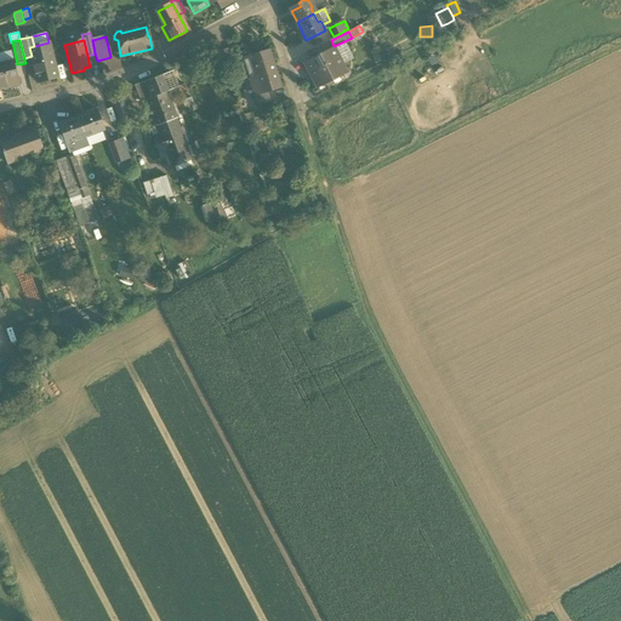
[(353,60),(345,41),(334,46),(343,63),(353,60)]
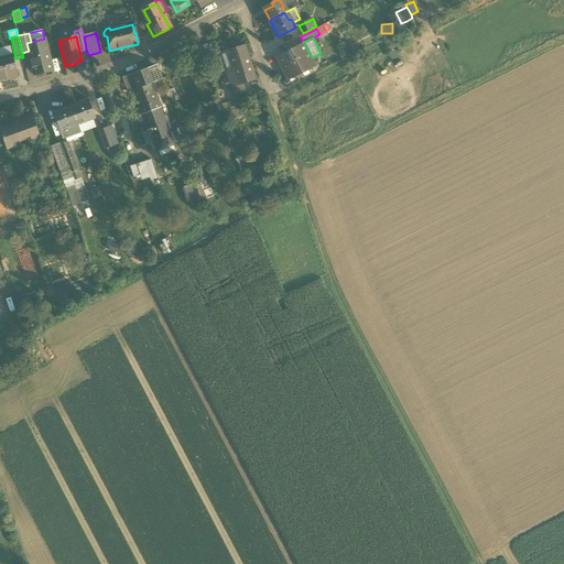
[(29,51),(34,75),(52,71),(44,39),(31,42),(26,43),(29,51)]
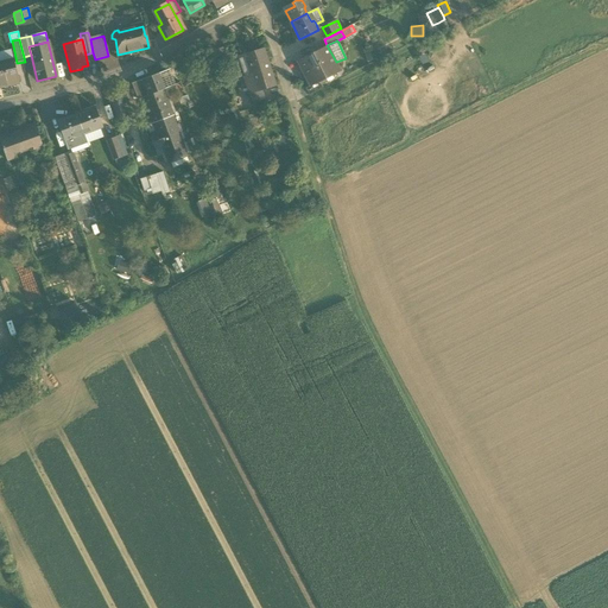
[(306,77),(311,86),(320,81),(340,70),(336,62),(327,45),(298,61),(303,71),(304,70),(308,77),(306,77)]
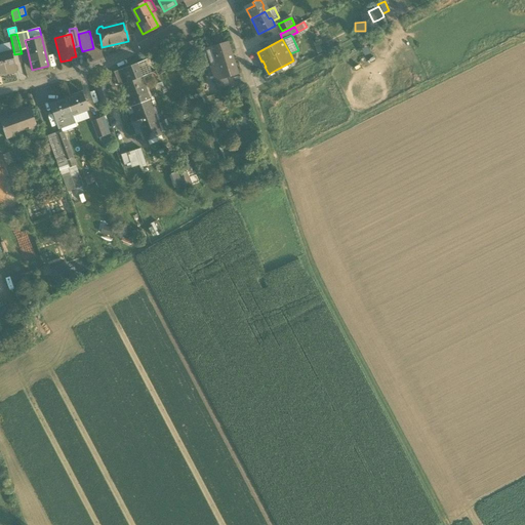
[(186,43),(190,54),(196,52),(192,41),(186,43)]
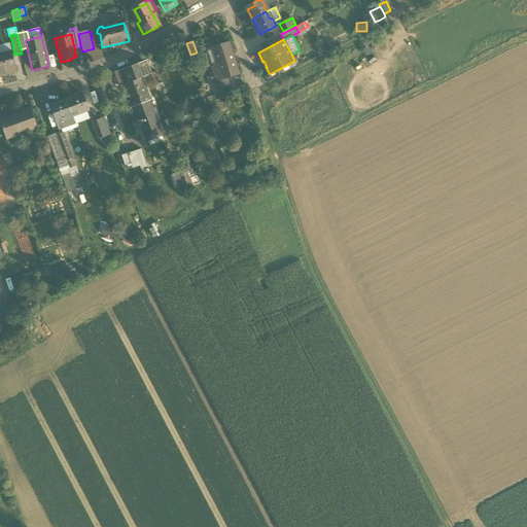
[(9,42),(0,44),(0,54),(11,51),(9,42)]
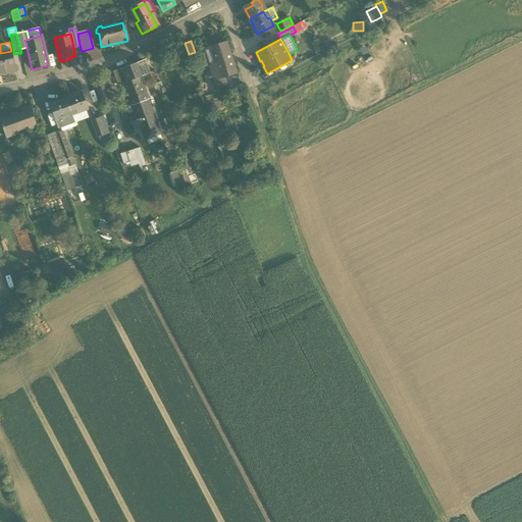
[(225,43),(211,48),(216,64),(230,59),(225,43)]
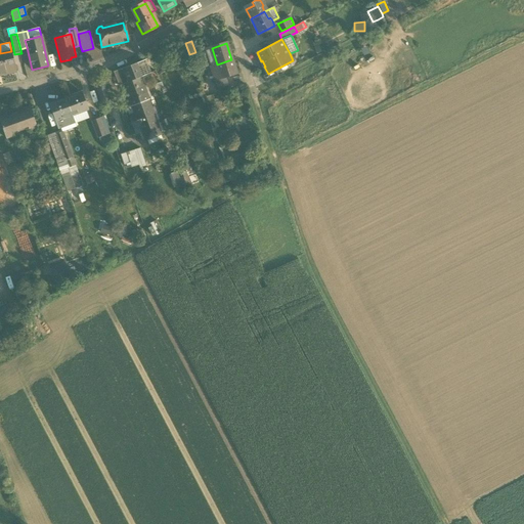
[(211,67),(217,64),(212,48),(206,50),(211,67)]
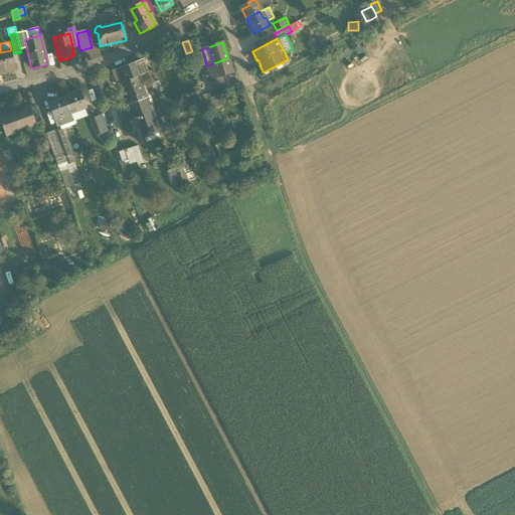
[(11,50),(0,52),(0,71),(0,72),(15,68),(12,54),(11,50)]
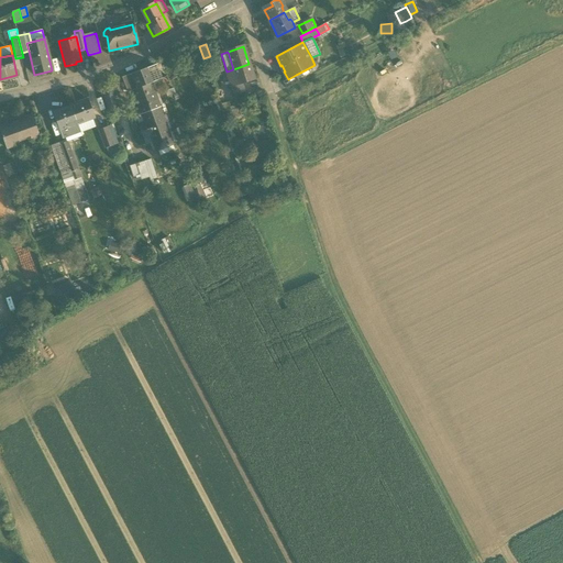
[(141,69),(147,85),(151,83),(158,79),(162,79),(155,64),(141,69)]
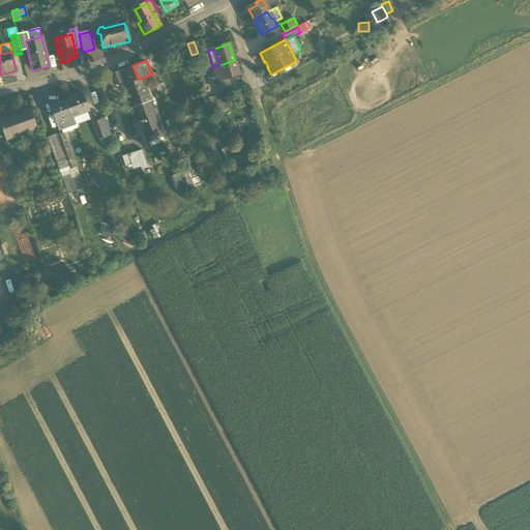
[(238,75),(234,60),(219,65),(213,67),(217,81),(228,78),(238,75)]
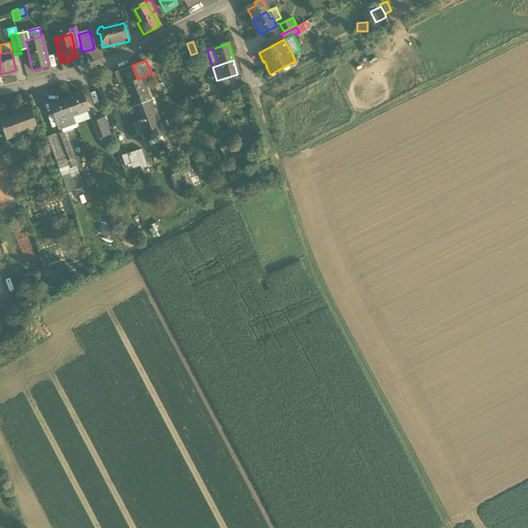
[(114,72),(120,87),(124,85),(138,79),(132,65),(114,72)]
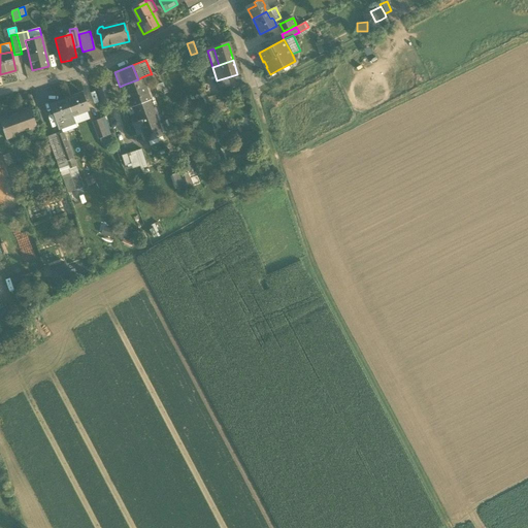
[(265,76),(268,83),(281,76),(277,70),(270,74),(265,76)]
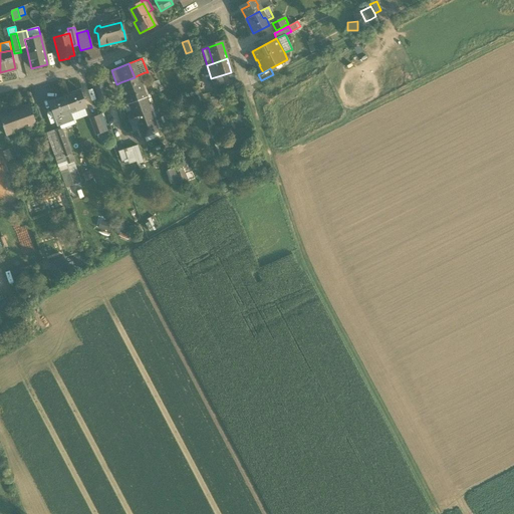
[(138,75),(141,84),(149,81),(145,72),(138,75)]
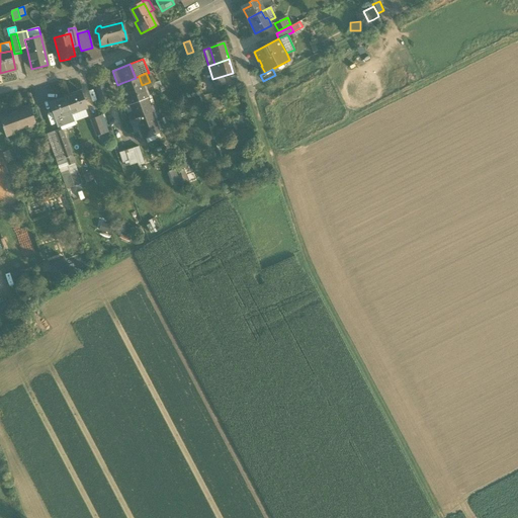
[(130,105),(147,99),(142,85),(139,76),(136,78),(121,83),(130,105)]
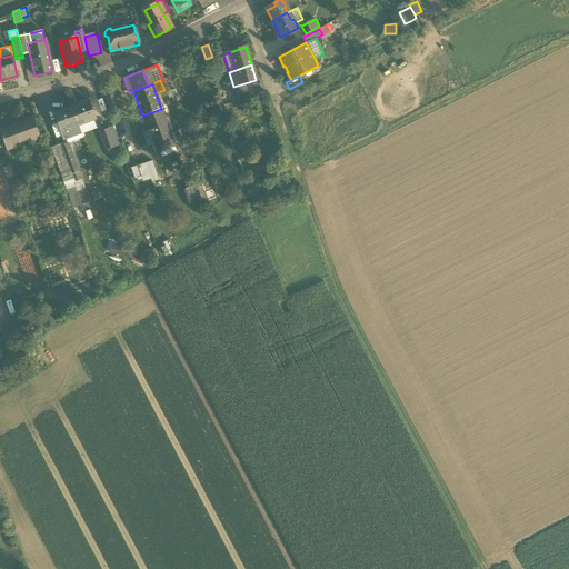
[(233,87),(237,96),(248,92),(245,83),(233,87)]
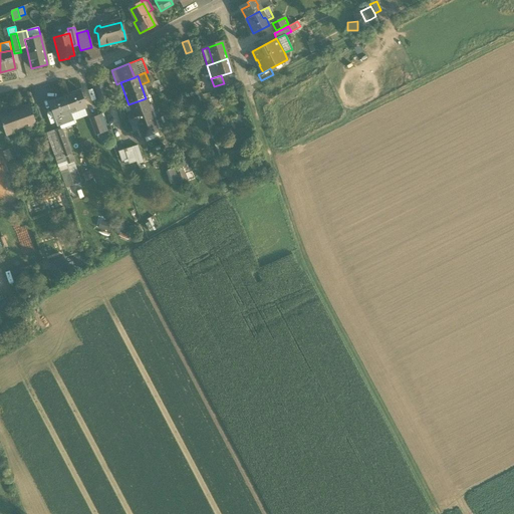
[(94,84),(100,101),(107,98),(101,81),(94,84)]
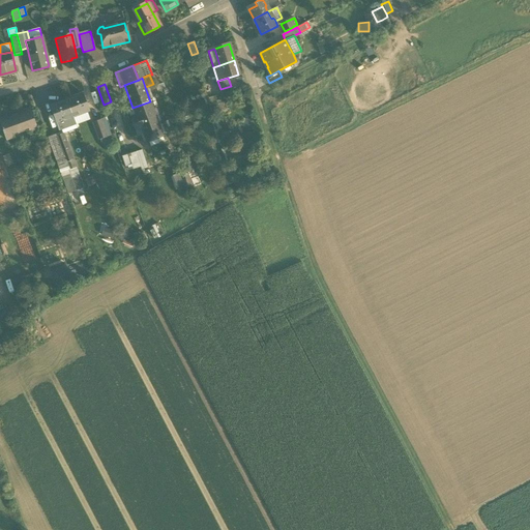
[(82,93),(66,99),(72,116),(88,111),(82,93)]
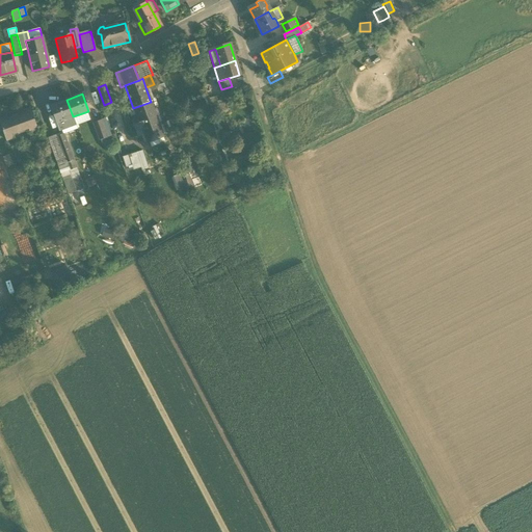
[(57,123),(73,116),(67,100),(51,105),(57,123)]
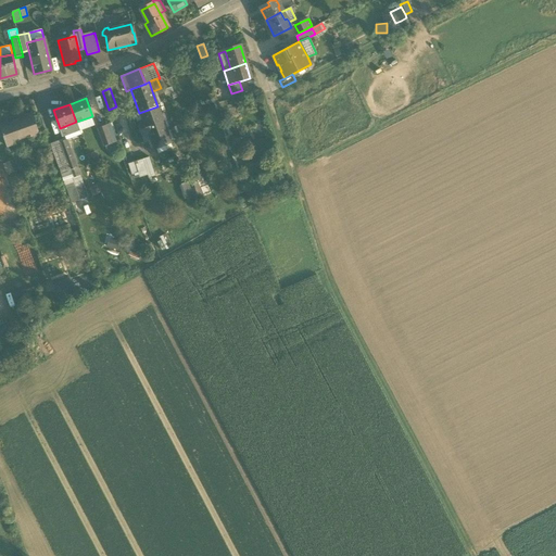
[(172,142),(158,106),(139,113),(142,121),(137,123),(144,141),(150,139),(153,150),(156,149),(172,142)]
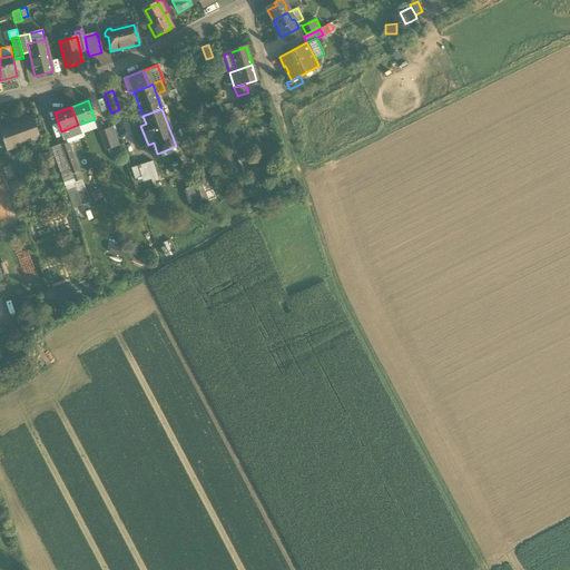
[(0,133),(1,136),(7,150),(15,147),(13,144),(30,137),(32,140),(41,136),(32,116),(0,127),(0,133)]
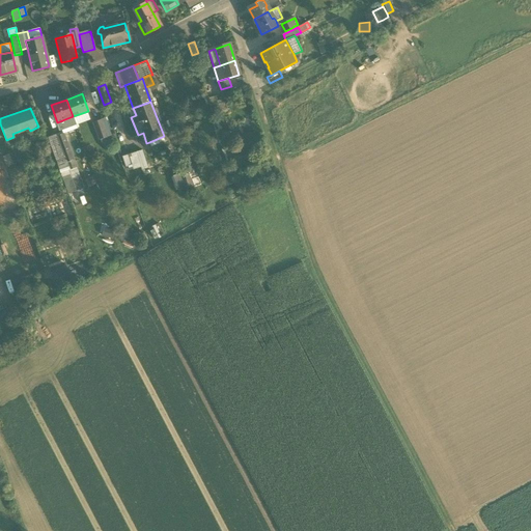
[(73,116),(76,124),(91,119),(88,111),(73,116)]
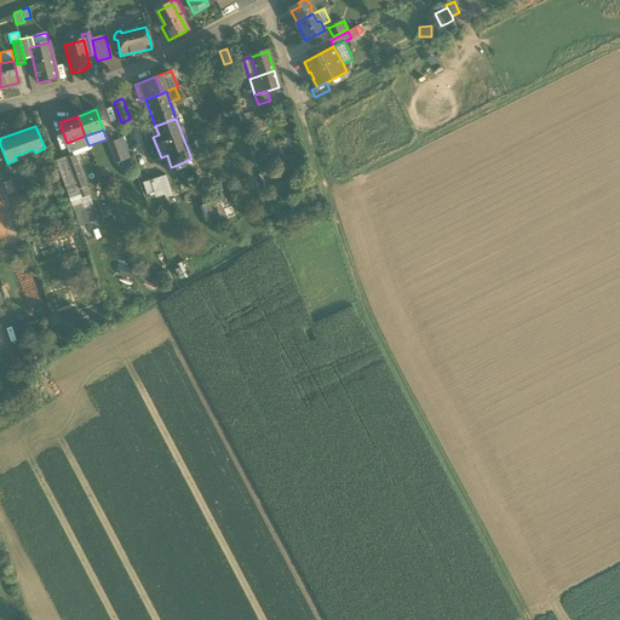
[(89,145),(85,136),(67,143),(70,153),(89,145)]
